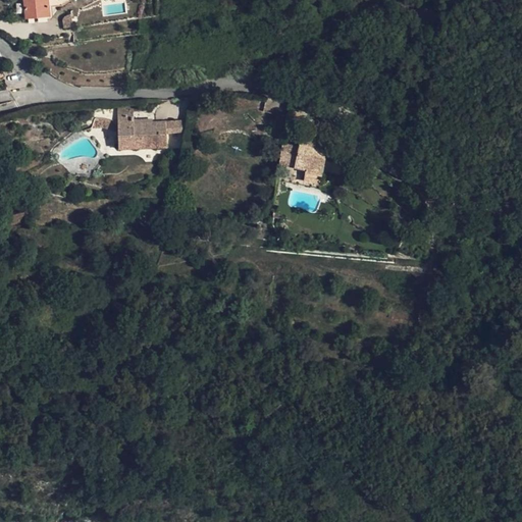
[(20,0),(18,12),(41,17),(43,8),(62,12),(66,10),(68,0),(20,0)]
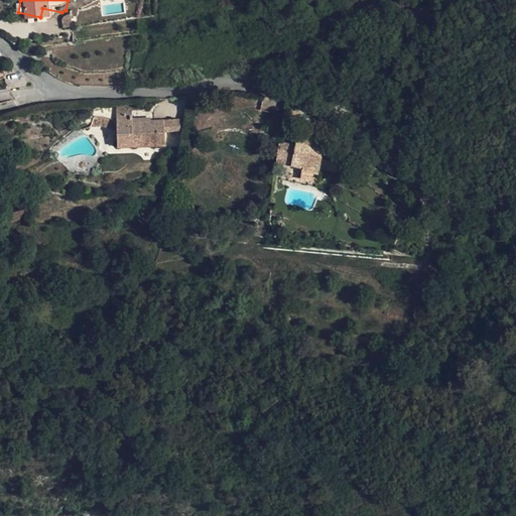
[(166,145),(165,133),(165,120),(133,122),(132,106),(116,107),(117,121),(118,131),(119,147),(166,145)]
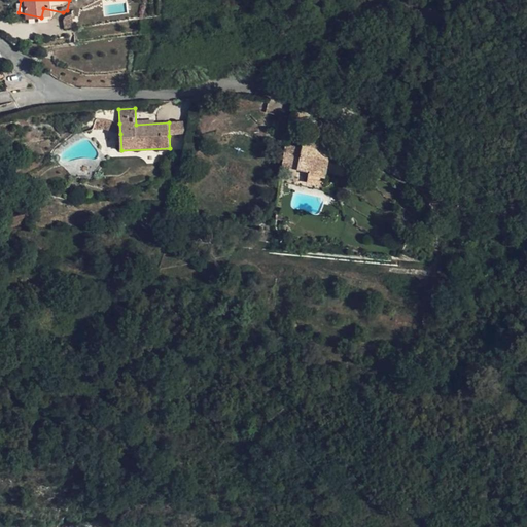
[(103,130),(120,134),(119,124),(109,120),(102,119),(97,119),(93,130),(103,130)]
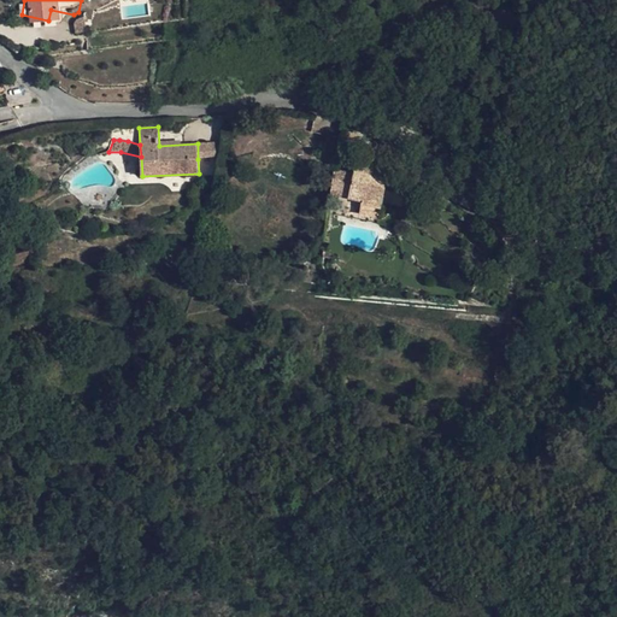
[(217,144),(198,144),(198,159),(217,157),(217,144)]
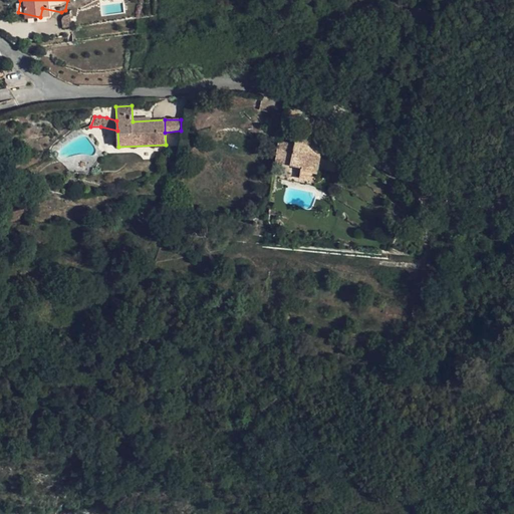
[(324,142),(297,136),(295,145),(279,142),(272,177),(309,184),(312,173),(317,174),(318,169),(334,173),(337,158),(321,155),(324,142)]
